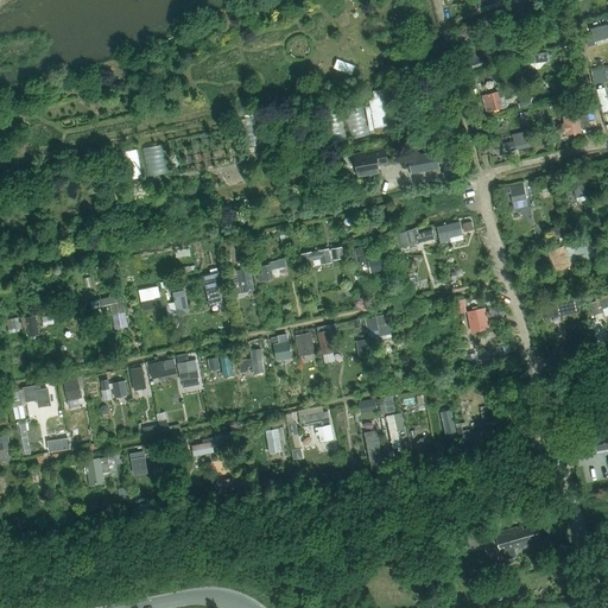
[(496,19),(485,24),(489,36),(501,31),(496,19)]
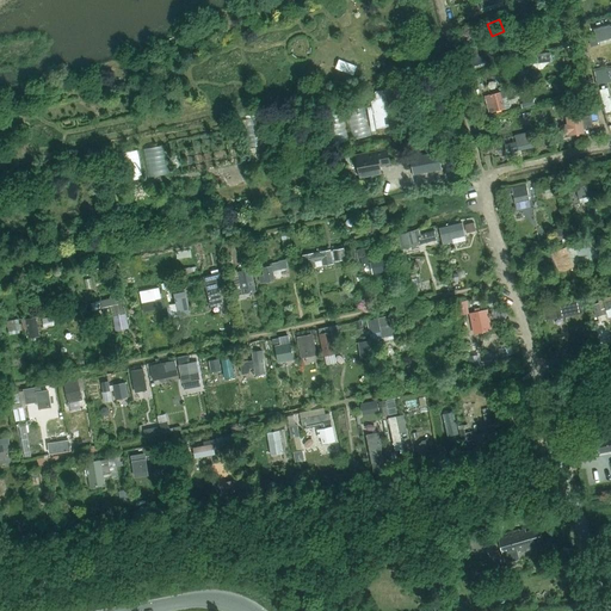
[(599,37),(610,35),(610,23),(597,26),(598,32),(592,34),(594,43),(600,42),(599,37)]
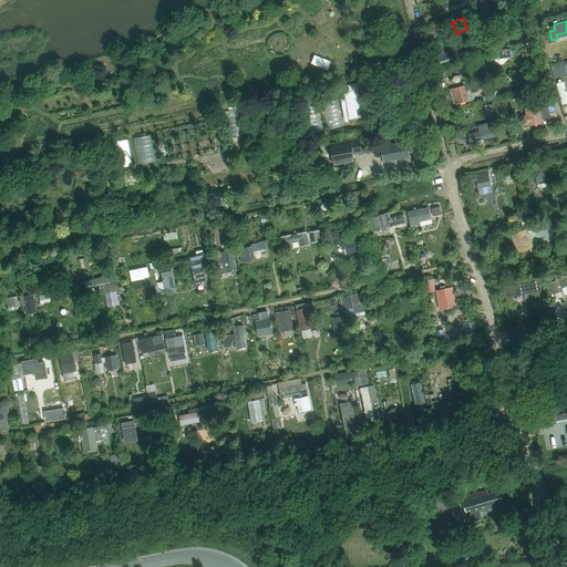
[(433,66),(446,62),(444,55),(442,50),(434,52),(434,55),(431,58),(430,58),(433,66)]
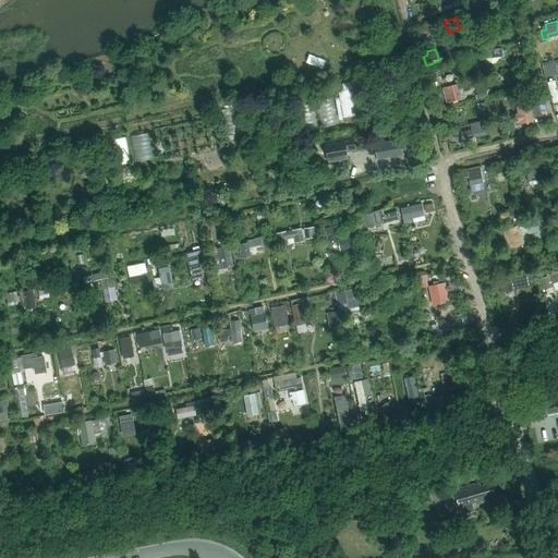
[(545,75),(557,73),(556,61),(543,63),(545,75)]
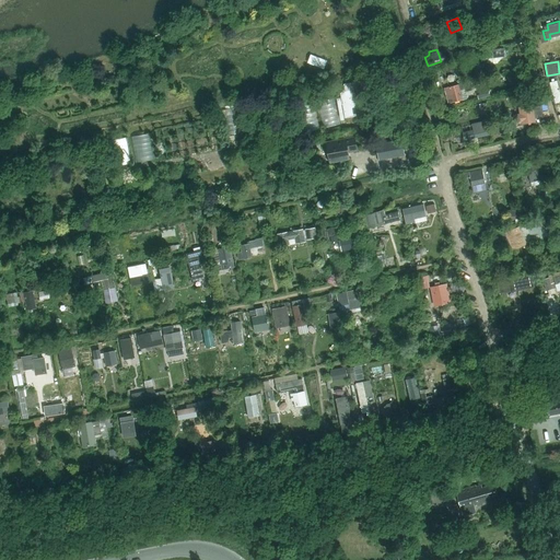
[(353,82),(343,83),(345,90),(340,91),(345,118),(359,115),(354,89),(353,82)]
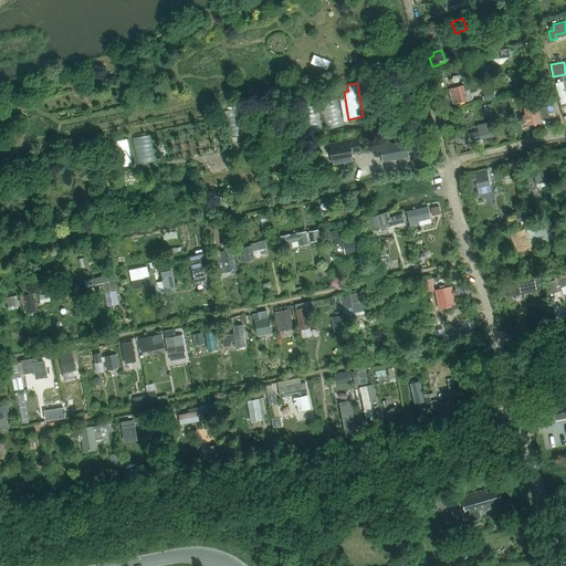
[(459,104),(468,101),(465,91),(467,91),(478,88),(477,83),(464,85),(454,88),(449,90),(452,101),(457,98),(459,104)]
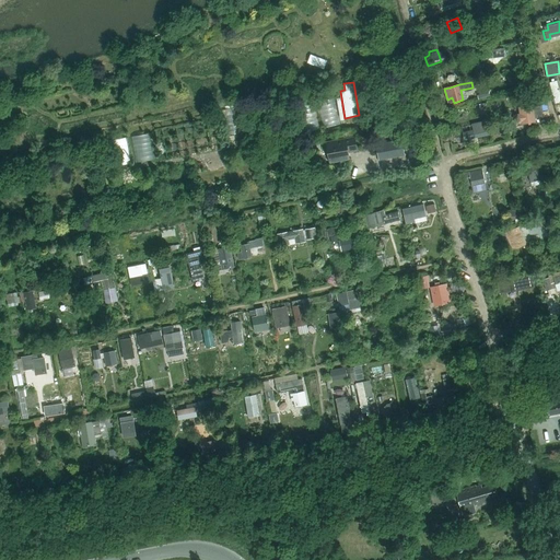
[(337,116),(330,94),(321,97),(328,126),(339,123),(337,116)]
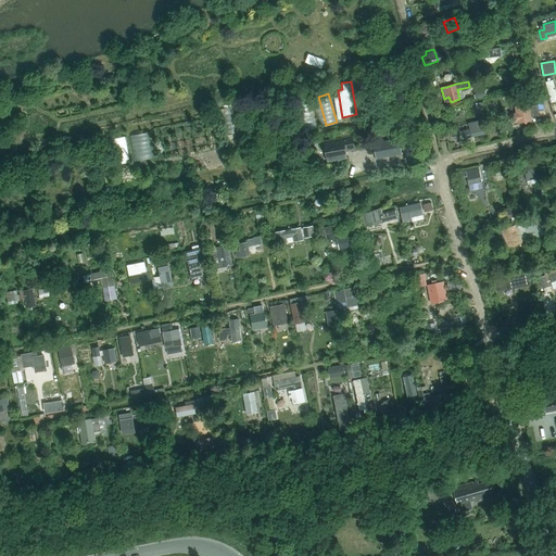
[(235,102),(226,104),(234,147),(243,144),(235,102)]
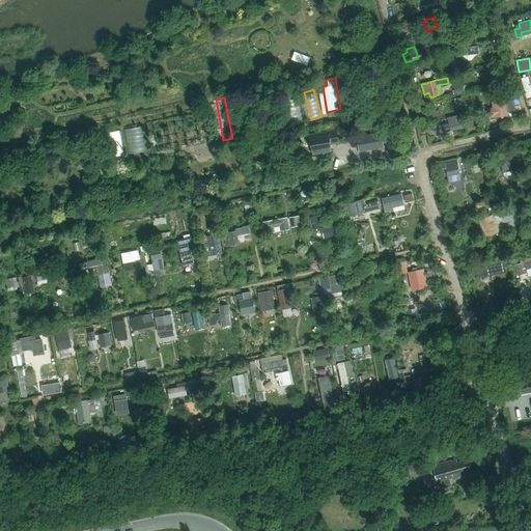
[(488,118),(495,117),(496,117),(507,115),(507,112),(515,111),(513,101),(505,102),(505,100),(493,102),(494,108),(487,109),(488,118)]
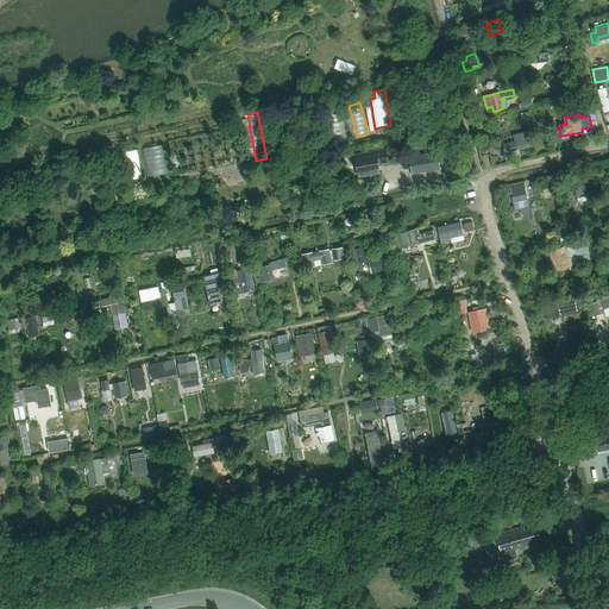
[(521,157),(520,150),(532,146),(529,132),(514,136),(515,142),(503,144),(506,152),(510,151),(513,159),(521,157)]
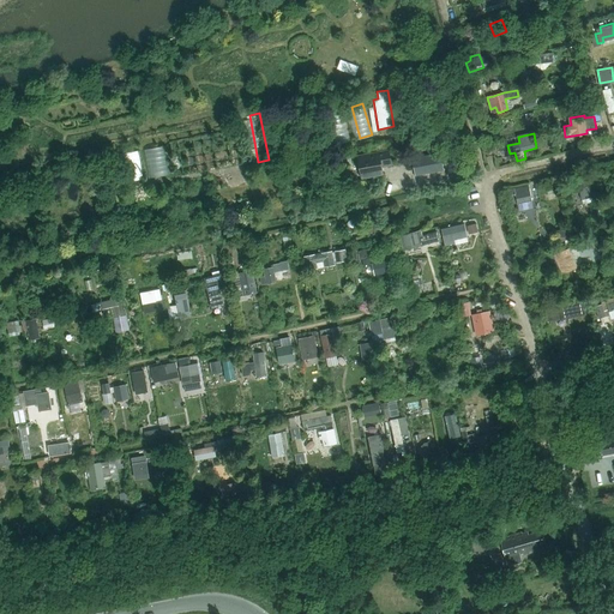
[(149,148),(152,176),(173,174),(169,145),(149,148)]
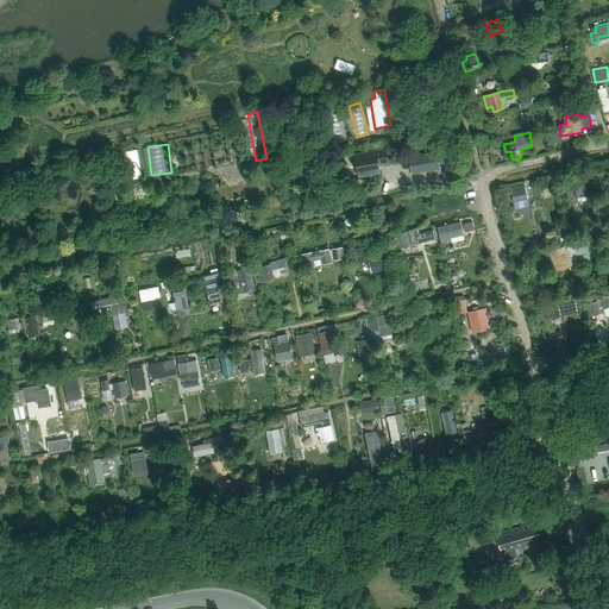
[(123,150),(126,179),(145,177),(142,148),(123,150)]
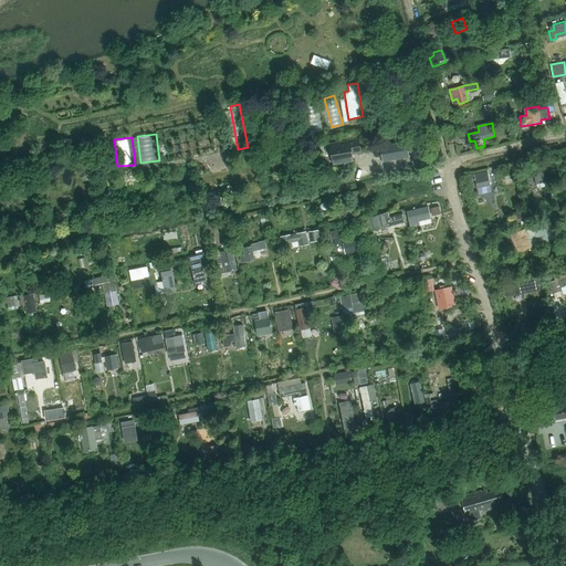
[(359,138),(331,144),(335,165),(354,160),(353,154),(363,152),(359,138)]
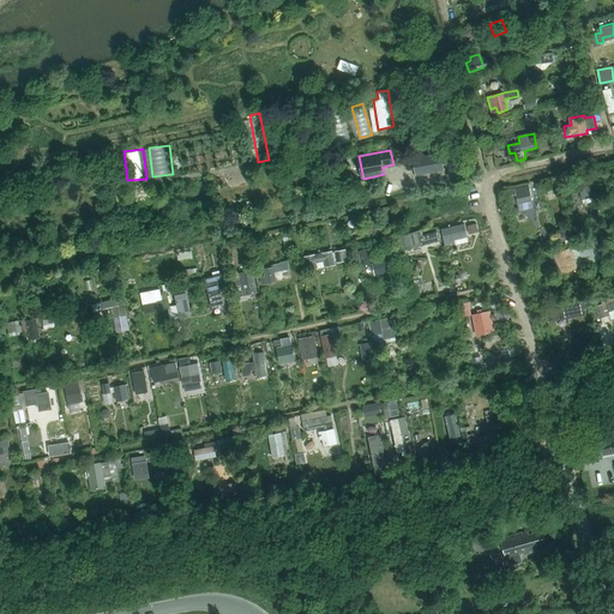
[(444,170),(441,154),(413,158),(416,175),(444,170)]
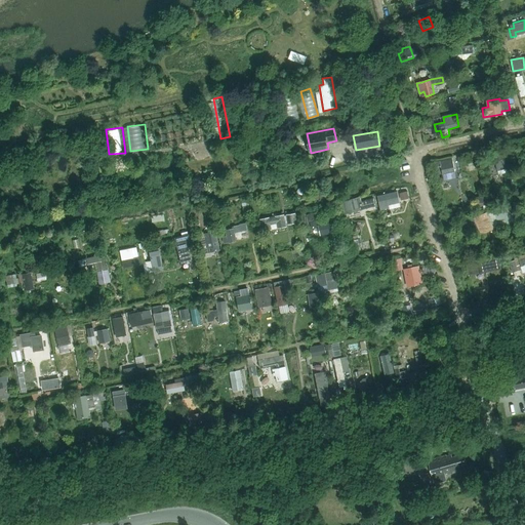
[(503,170),(507,169),(511,168),(511,165),(507,153),(503,154),(502,154),(494,157),(493,157),(497,171),(503,170)]
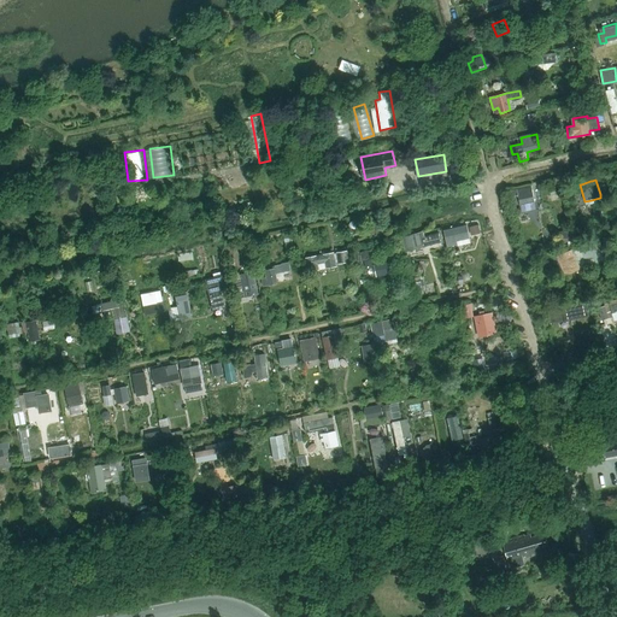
[(521,205),(535,201),(532,186),(517,189),(519,205),(521,205)]
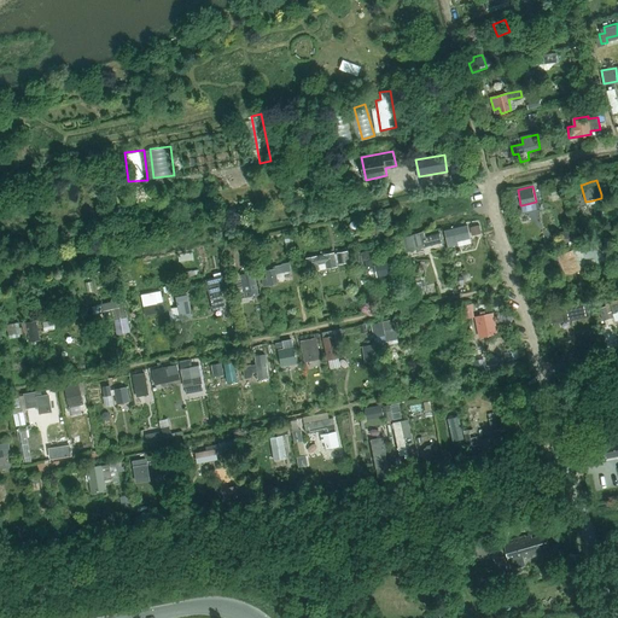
[(468,227),(445,232),(449,246),(471,242),(468,227)]
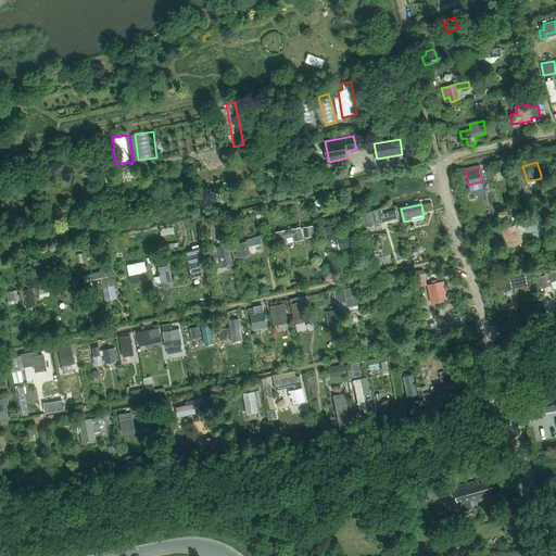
[(381,210),(365,214),(367,226),(384,223),(384,222),(399,218),(395,210),(387,212),(388,217),(383,218),(381,210)]
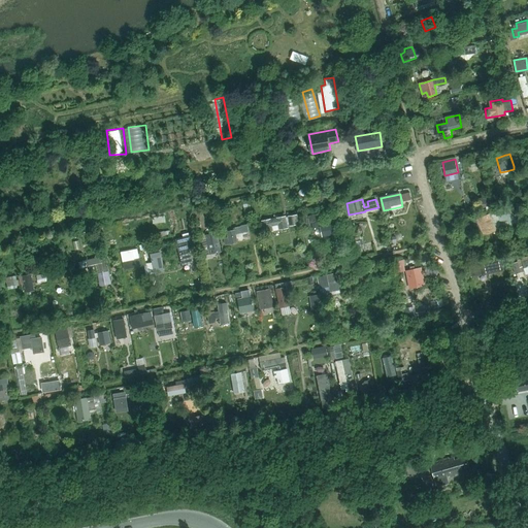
[(491,213),(476,220),(485,236),(509,225),(509,226),(519,222),(513,208),(498,215),(497,212),(492,216),(491,213)]
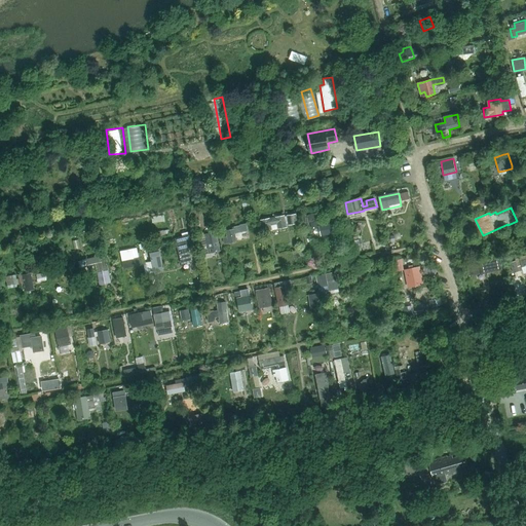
[(317,213),(301,216),(303,223),(320,220),(317,213)]
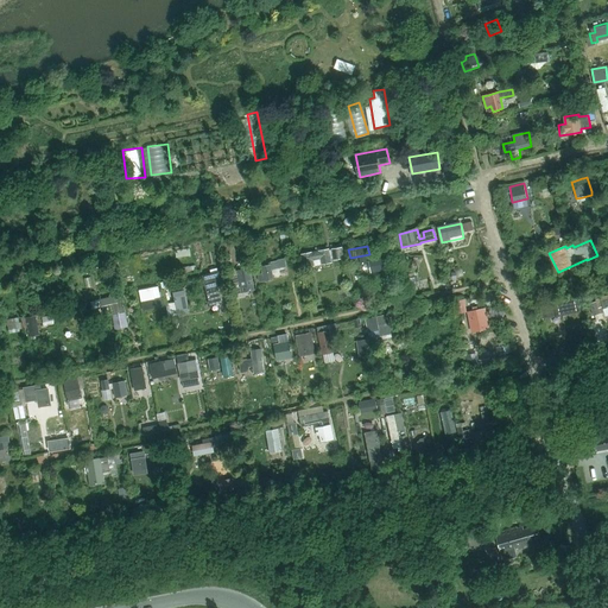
[(331,261),(334,260),(344,259),(343,247),(331,249),(329,249),(302,255),(305,268),(318,266),(317,265),(331,261)]
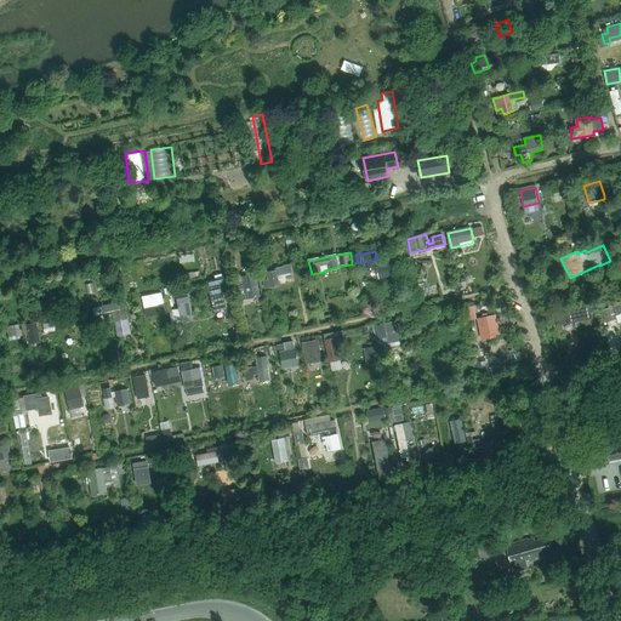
[(375,262),(366,263),(368,272),(376,271),(375,262)]
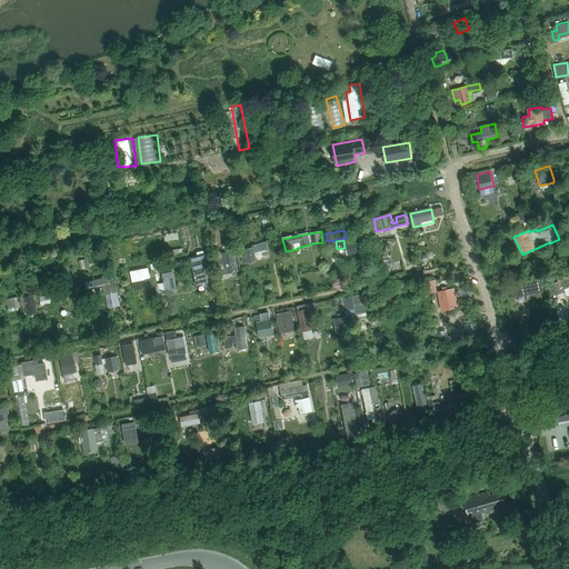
[(260,243),(252,246),(252,249),(253,252),(268,249),(267,241),(260,243)]
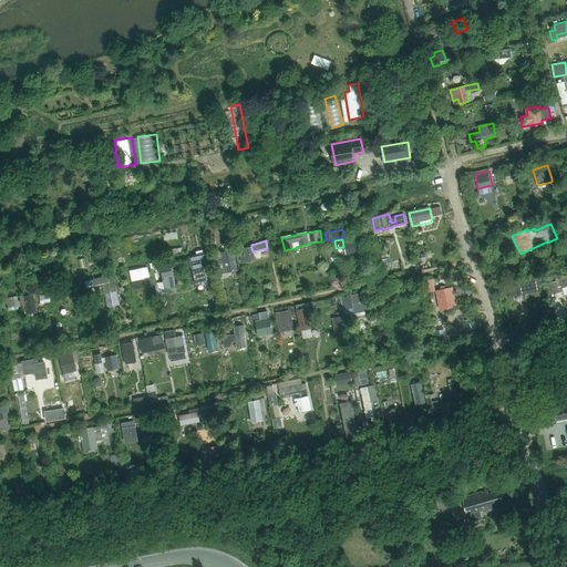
[(357,240),(344,244),(347,254),(359,251),(357,240)]
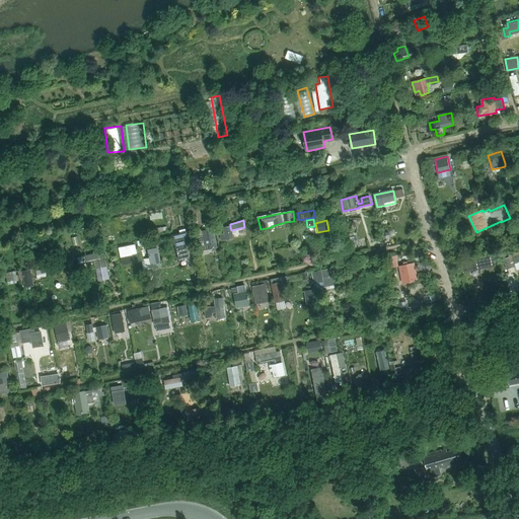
[(224,234),(219,235),(220,241),(233,238),(230,227),(223,228),(224,234)]
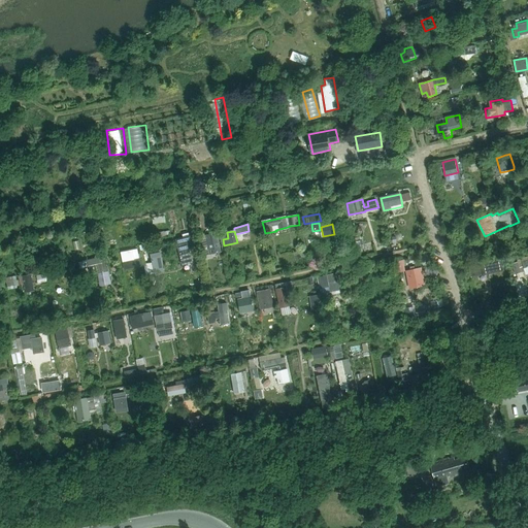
[(217,233),(206,236),(210,254),(221,252),(217,233)]
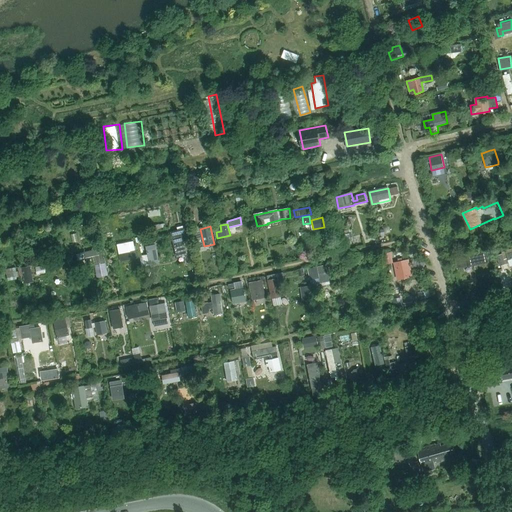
[(184,230),(180,231),(172,233),(178,257),(186,255),(181,237),(189,235),(188,231),(185,232),(184,230)]
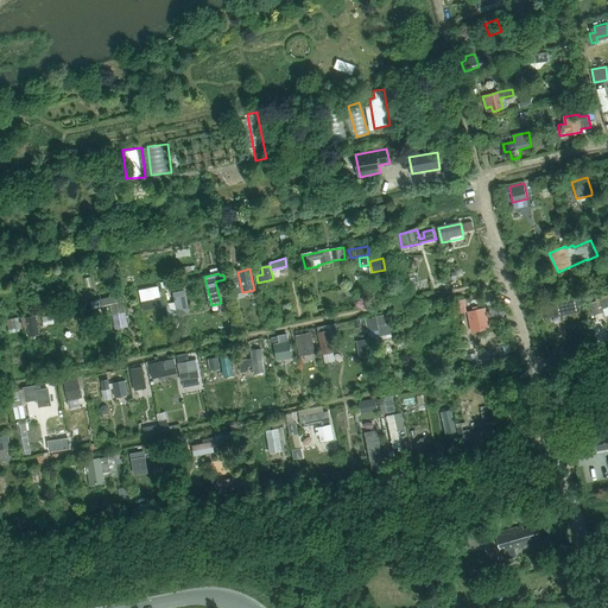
[(416,274),(406,278),(411,289),(420,286),(416,274)]
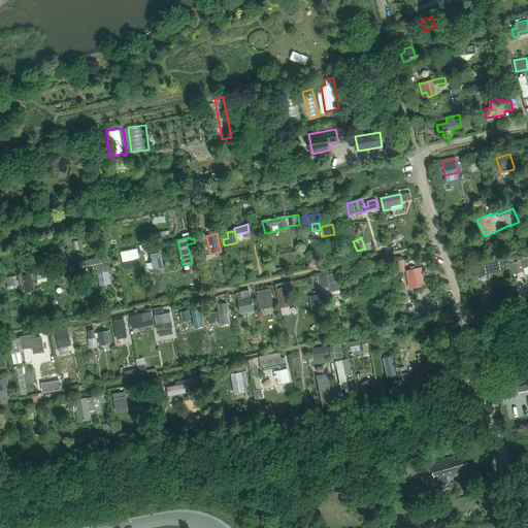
[(124,262),(139,258),(137,250),(122,253),(124,262)]
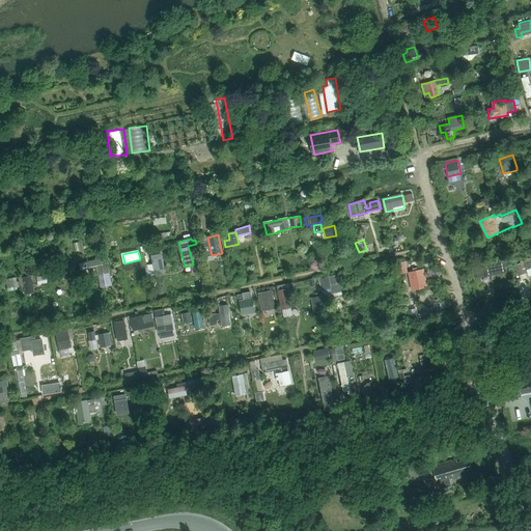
[(161,254),(151,256),(156,275),(165,274),(161,254)]
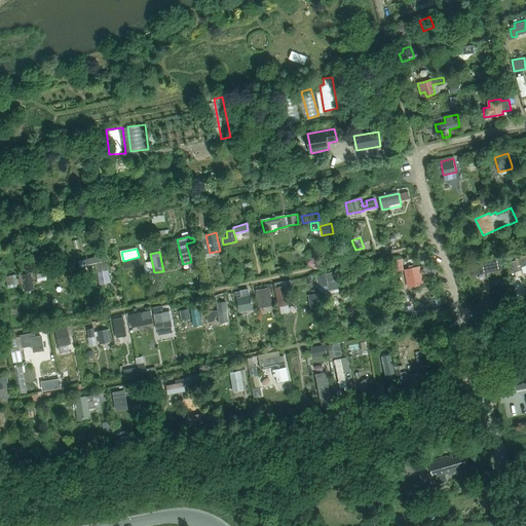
[(96,263),(99,277),(109,275),(107,259),(105,259),(105,256),(89,260),(86,261),(86,260),(80,262),(81,267),(87,265),(96,263)]
